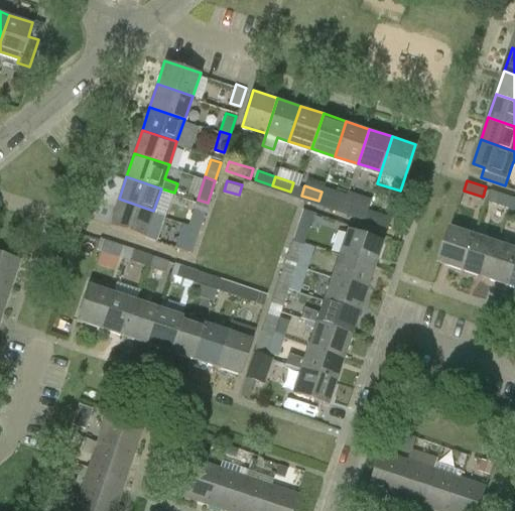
[(512,195),(496,189),(493,200),(509,206),(512,195)]
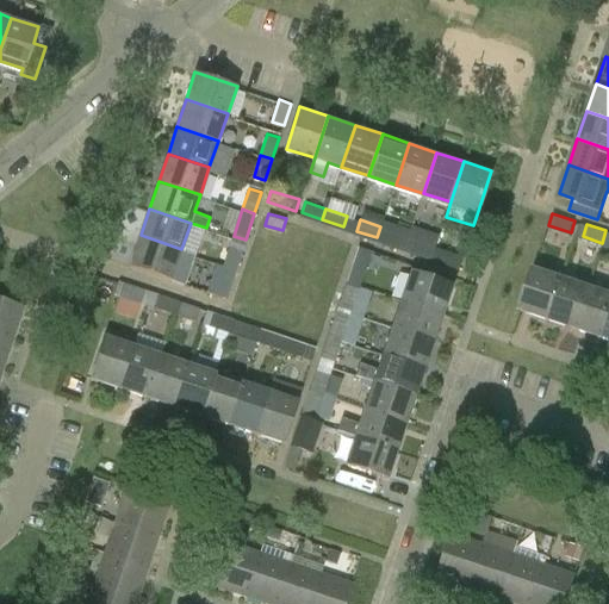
[(377,237),(404,247),(408,235),(380,226),(377,237)]
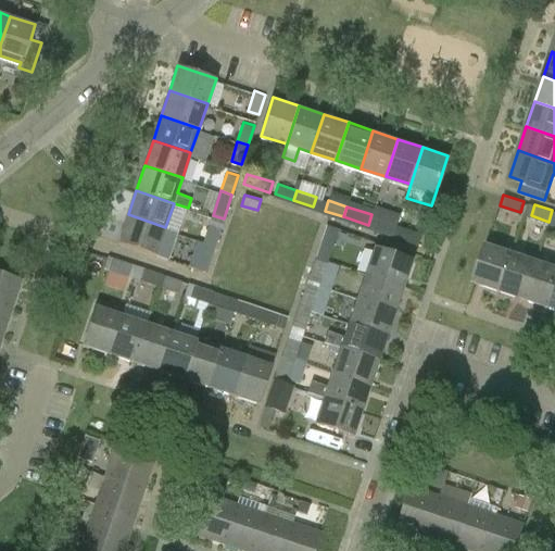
[(176,230),(165,227),(128,214),(120,240),(158,253),(158,252),(168,255),(176,230)]
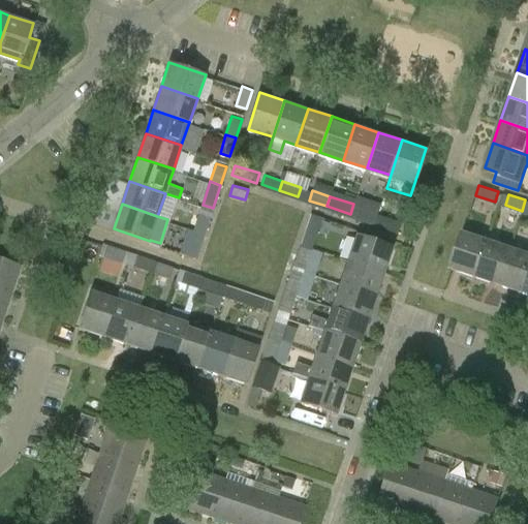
[(194,228),(205,232),(213,208),(203,205),(194,228)]
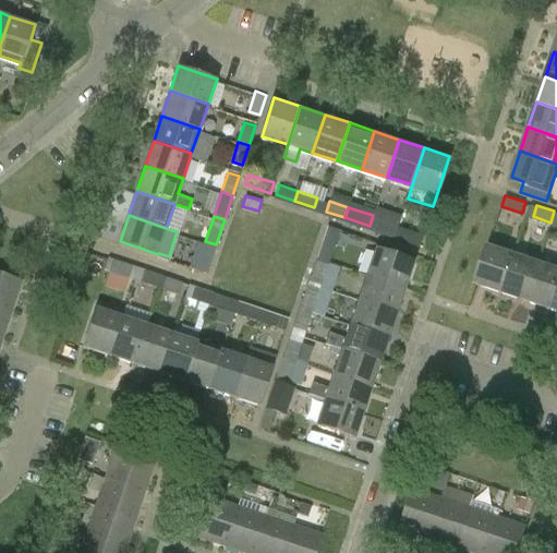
[(398,224),(378,217),(375,227),(395,233),(398,224)]
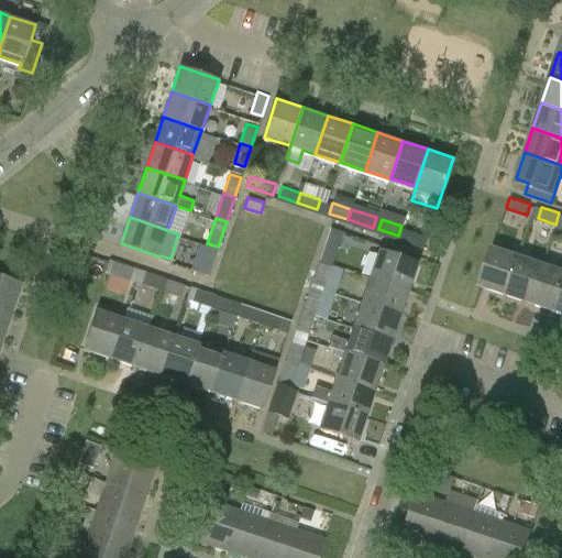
[(428,233),(401,226),(398,236),(425,244),(428,233)]
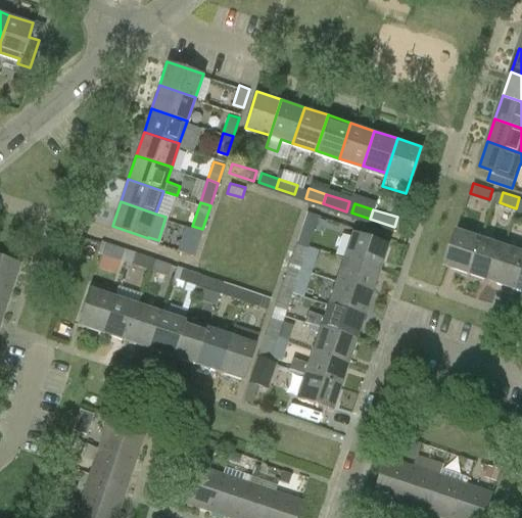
[(305,216),(297,239),(307,242),(315,219),(305,216)]
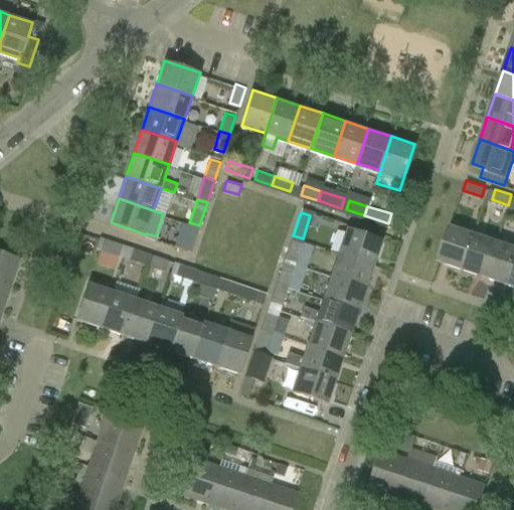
[(174,242),(181,217),(164,213),(158,238),(174,242)]
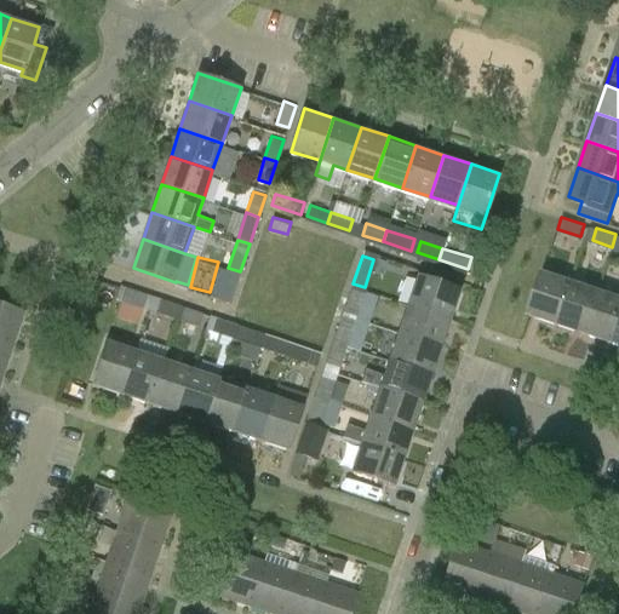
[(230,300),(240,271),(228,268),(218,296),(230,300)]
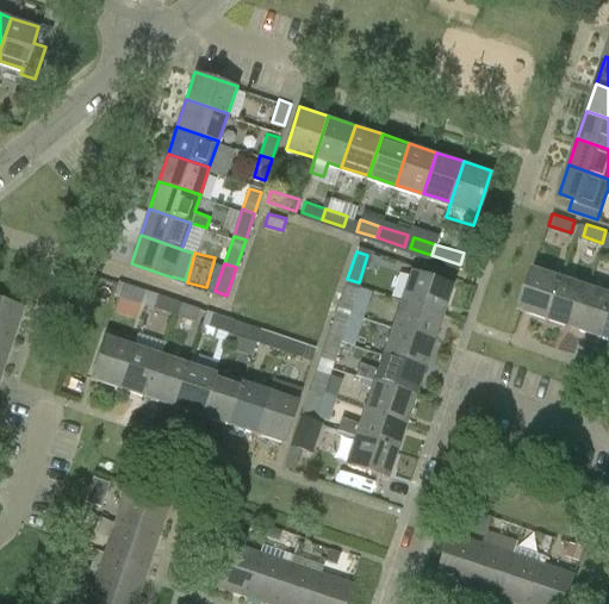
[(521,307),(548,317),(563,274),(535,266),(521,307)]
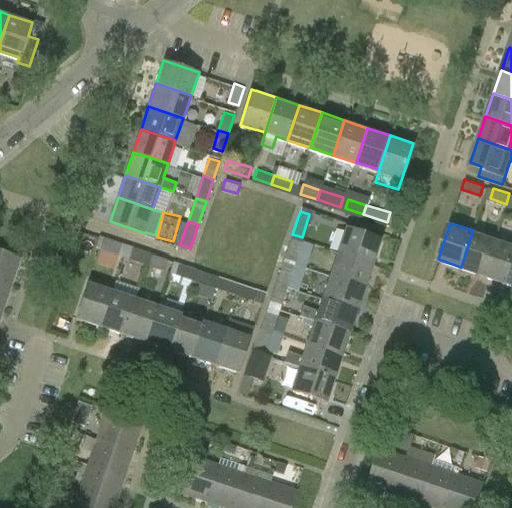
[(346,225),(338,249),(373,262),(381,237),(346,225)]
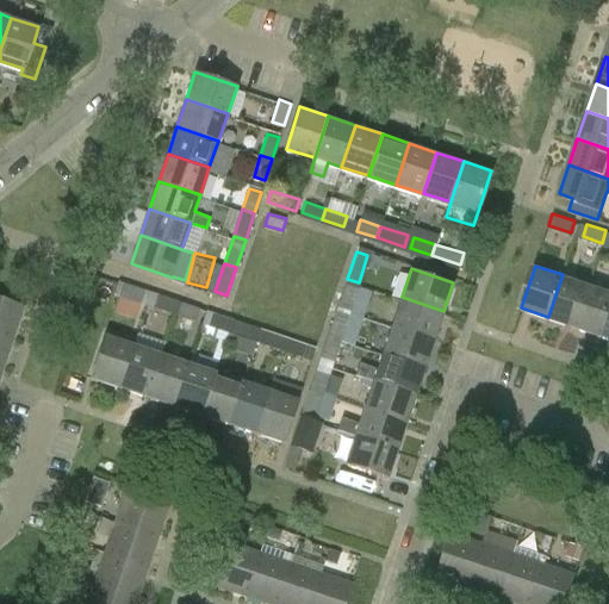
[(575,325),(589,284),(563,274),(548,317),(575,325)]
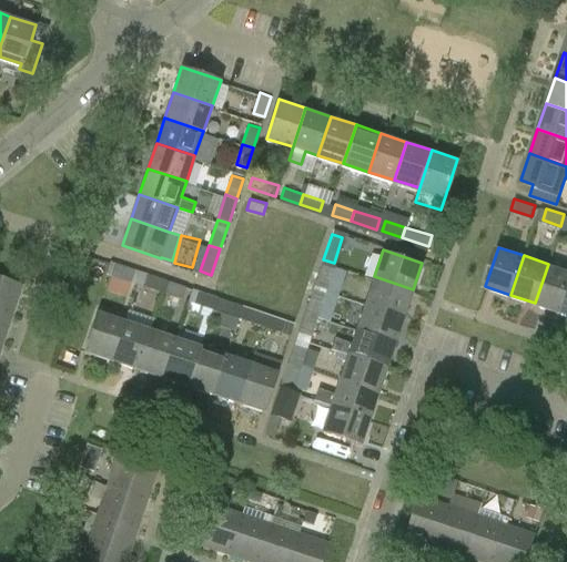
[(314,285),(325,288),(334,263),(323,259),(314,285)]
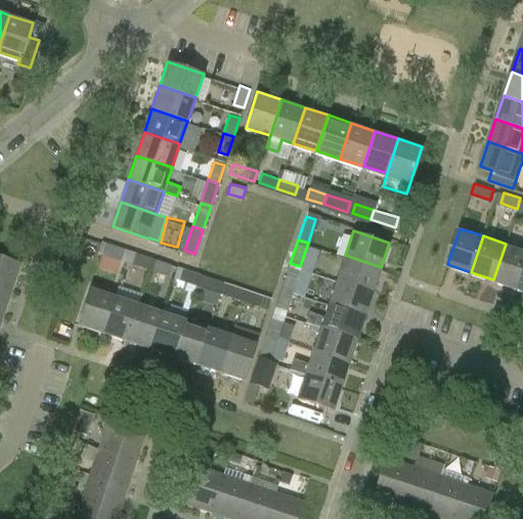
[(102,252),(125,259),(128,249),(105,242),(102,252)]
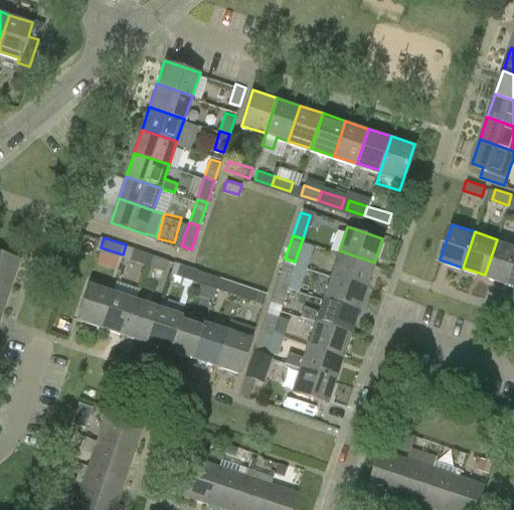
[(513,244),(497,239),(485,275),(508,283),(513,266),(513,244)]
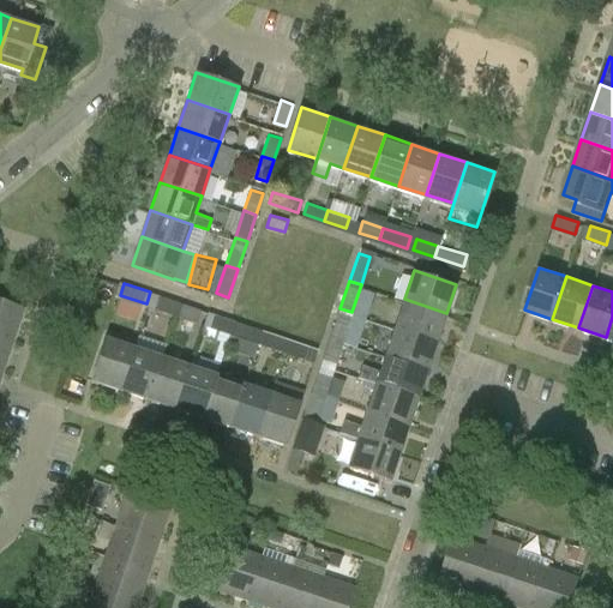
[(175,313),(179,301),(150,292),(146,304),(175,313)]
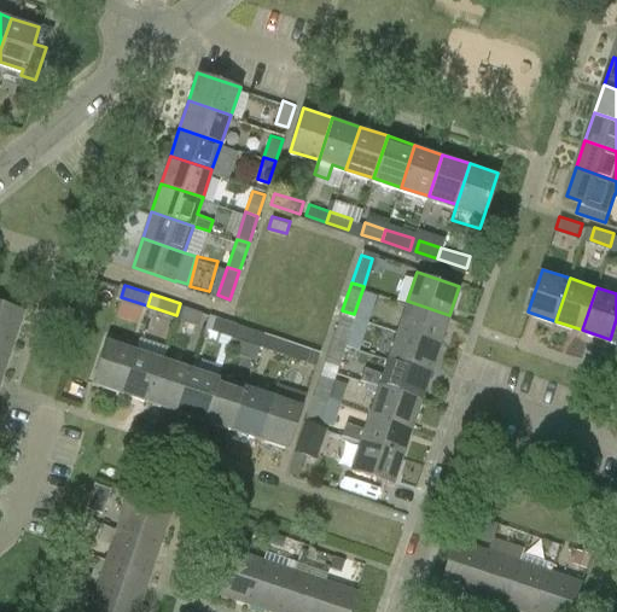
[(0,299),(0,334),(13,341),(24,308),(0,299)]
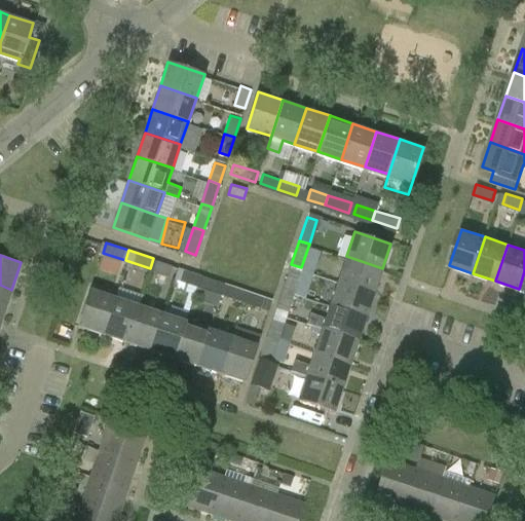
[(382,268),(346,256),(339,280),(374,291),(382,268)]
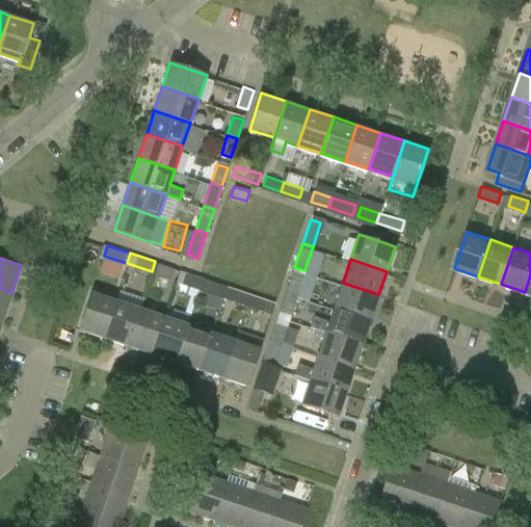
[(152,271),(171,278),(175,267),(155,261),(152,271)]
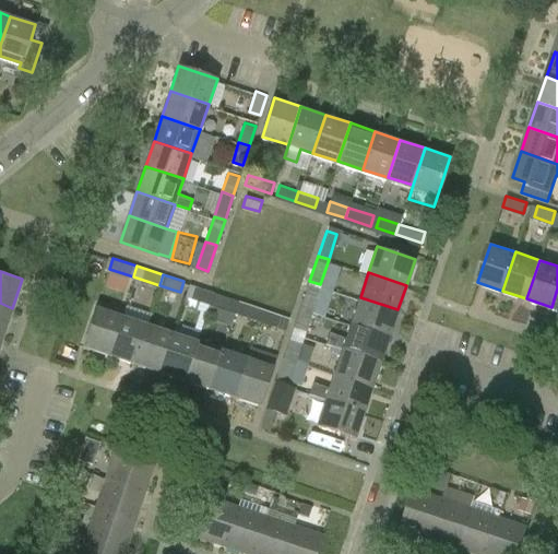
[(311,309),(313,304),(320,284),(309,281),(301,306),(311,309)]
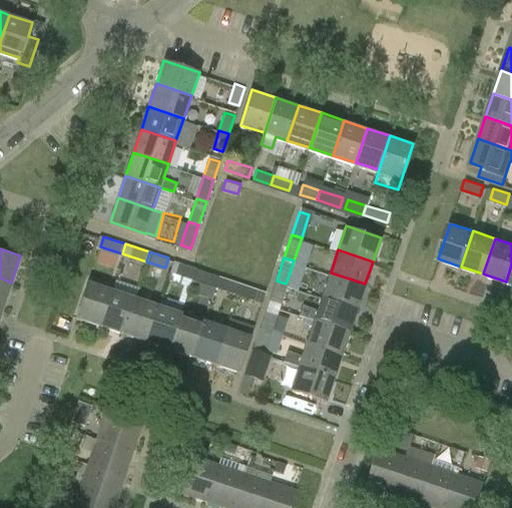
[(194,267),(173,260),(170,270),(191,276),(194,267)]
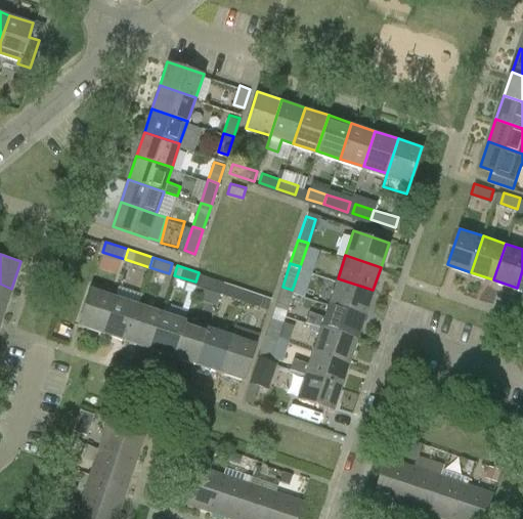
[(219,290),(222,279),(199,272),(195,282),(219,290)]
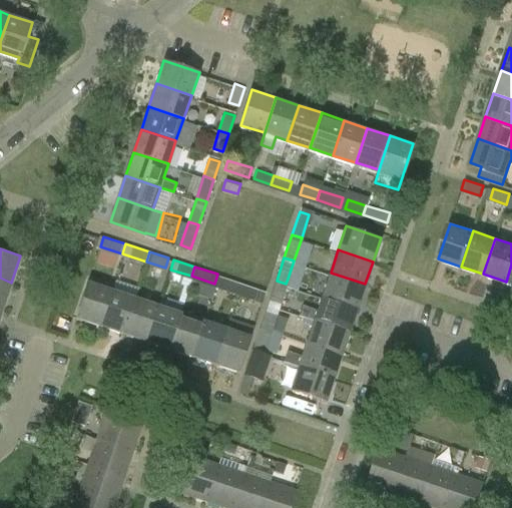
[(365,284),(331,273),(323,296),(357,308),(365,284)]
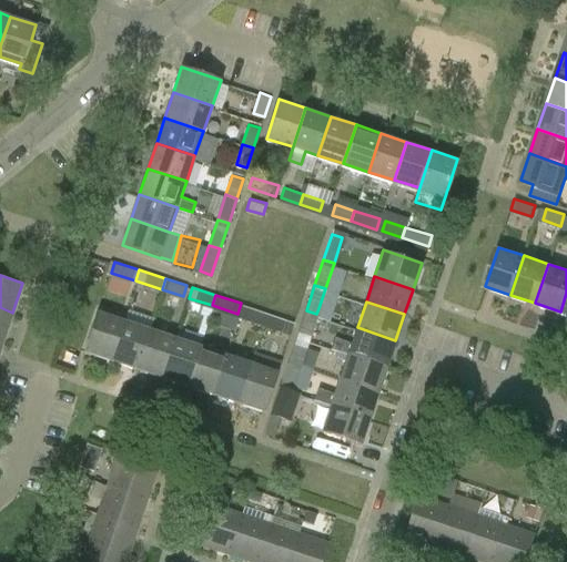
[(263,323),(266,312),(241,303),(238,314),(263,323)]
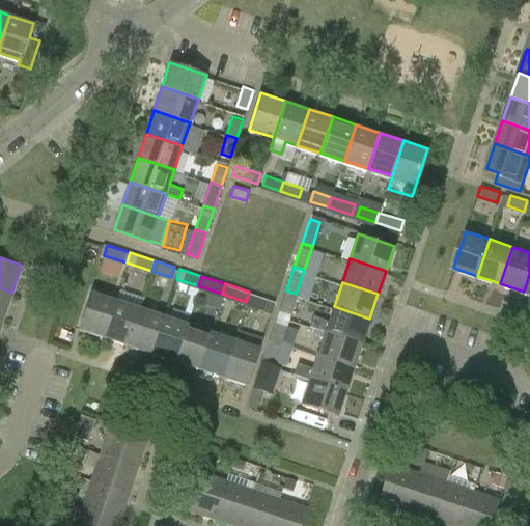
[(11,293),(0,287),(0,317),(3,319),(11,293)]
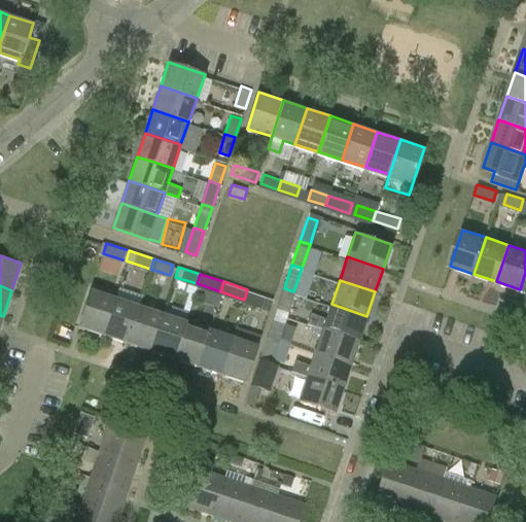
[(79,325),(103,333),(115,297),(92,288),(79,325)]
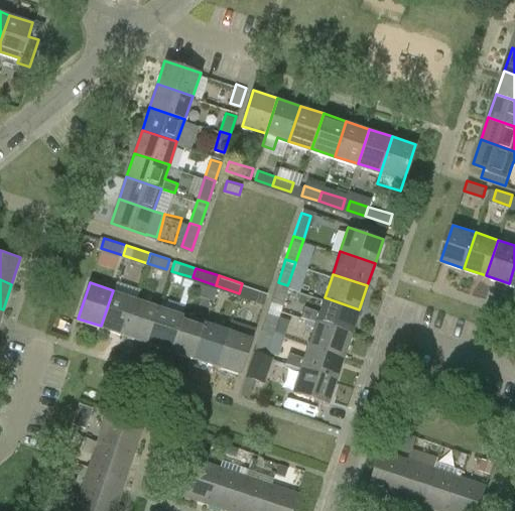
[(287,285),(278,282),(270,305),(280,308),(287,285)]
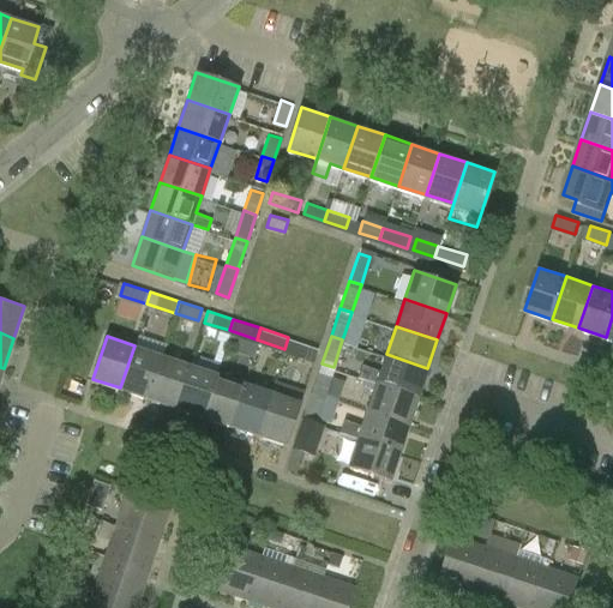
[(318,347),(288,337),(284,349),(313,359),(318,347)]
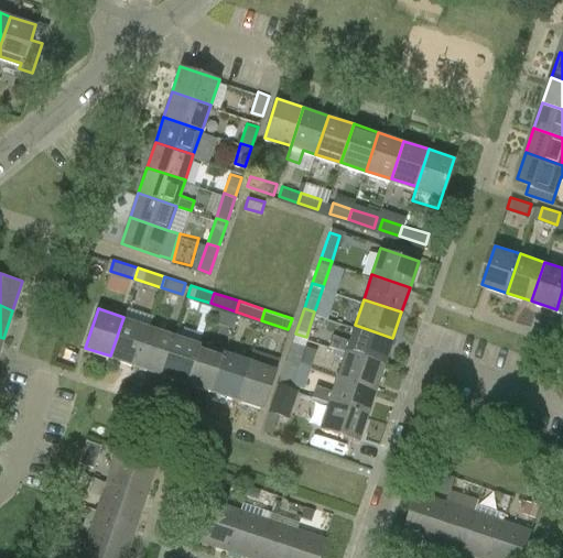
[(123,317),(110,356),(136,364),(149,325),(123,317)]
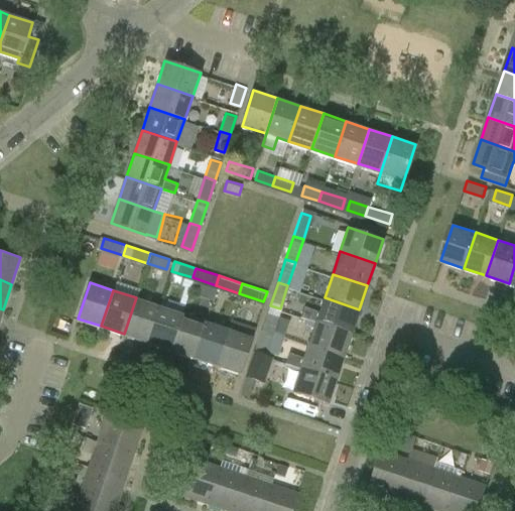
[(147,341),(158,305),(136,297),(124,334),(147,341)]
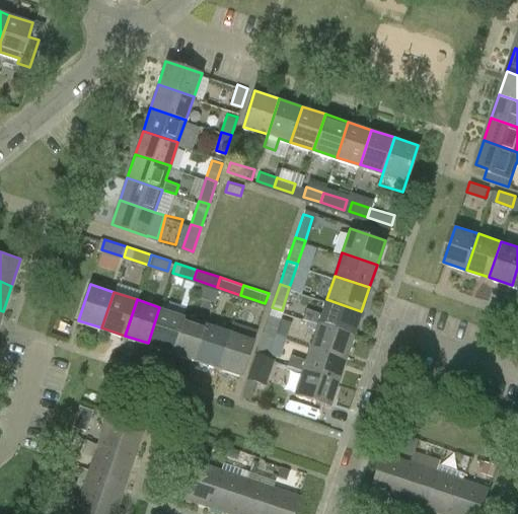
[(361,311),(326,299),(322,312),(306,307),(303,318),(318,322),(354,335),(361,311)]
